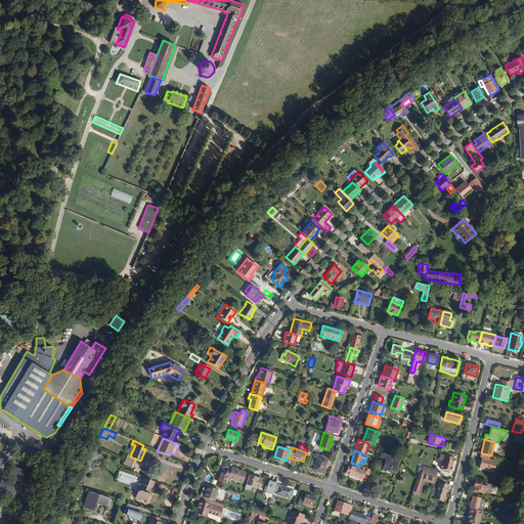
[(397,480),(402,462),(398,461),(399,457),(381,452),(379,457),(385,460),(383,469),(395,473),(393,479),(397,480)]
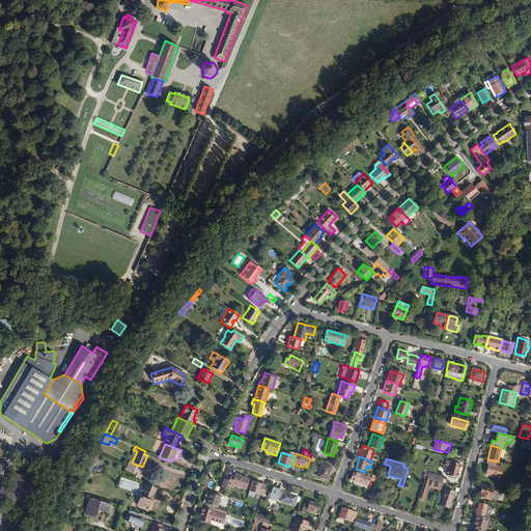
[(495,465),(496,462),(487,459),(486,463),(488,464),(485,475),(500,478),(503,467),(495,465)]
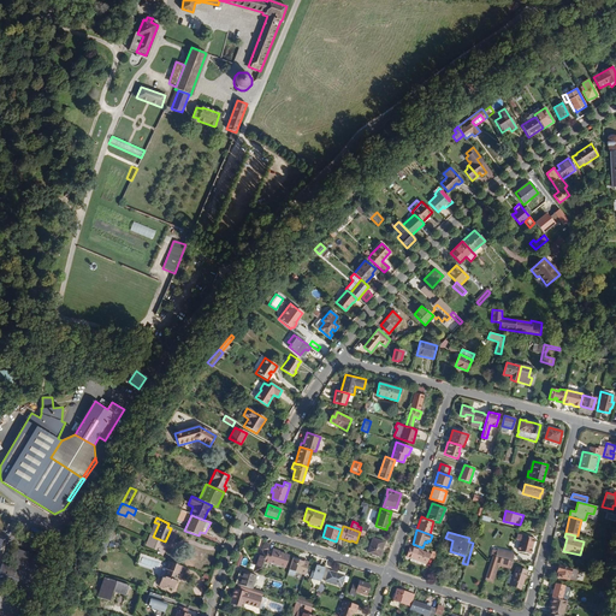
[(157,550),(160,540),(153,537),(149,535),(144,546),(157,550)]
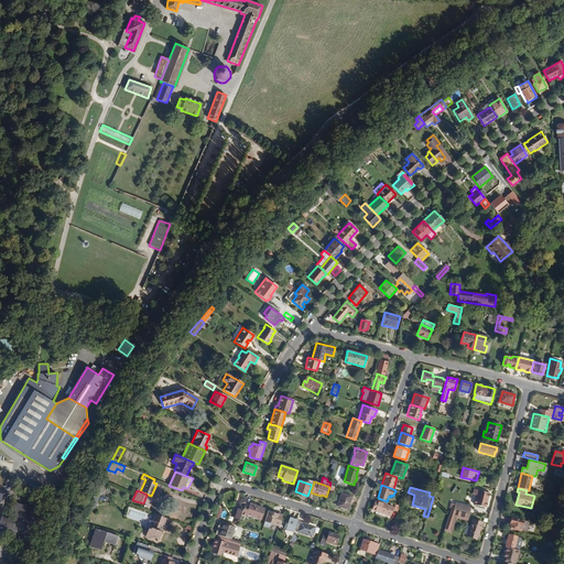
[(485,508),(488,492),(478,490),(475,505),(485,508)]
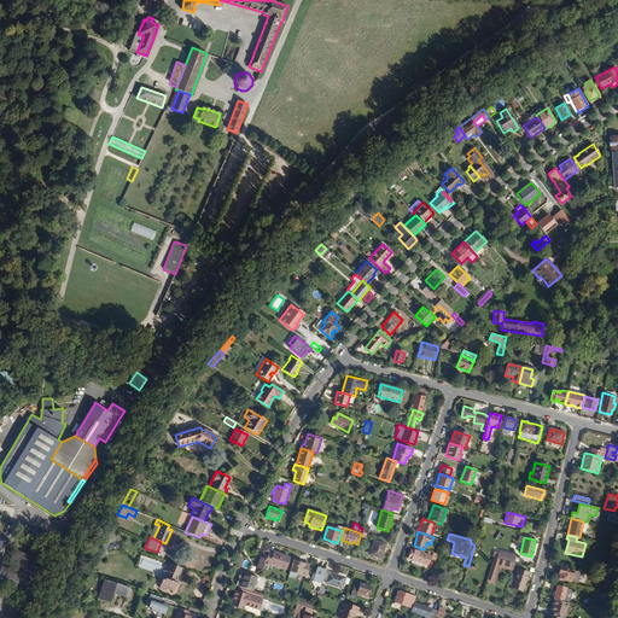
[(104,557),(110,542),(105,540),(99,554),(104,557)]
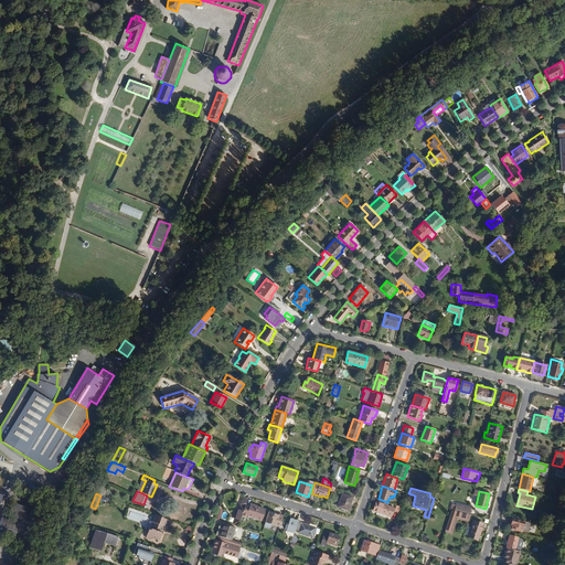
[(348,510),(352,497),(341,493),(338,507),(348,510)]
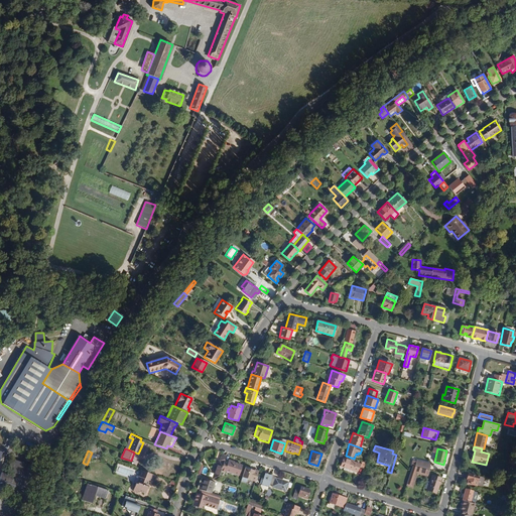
[(218,481),(226,456),(222,455),(220,461),(219,461),(213,479),(218,481)]
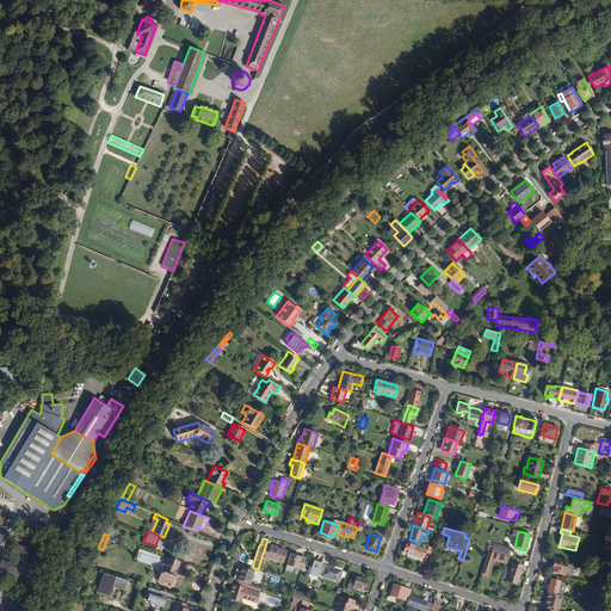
[(423,559),(425,549),(407,543),(403,551),(423,559)]
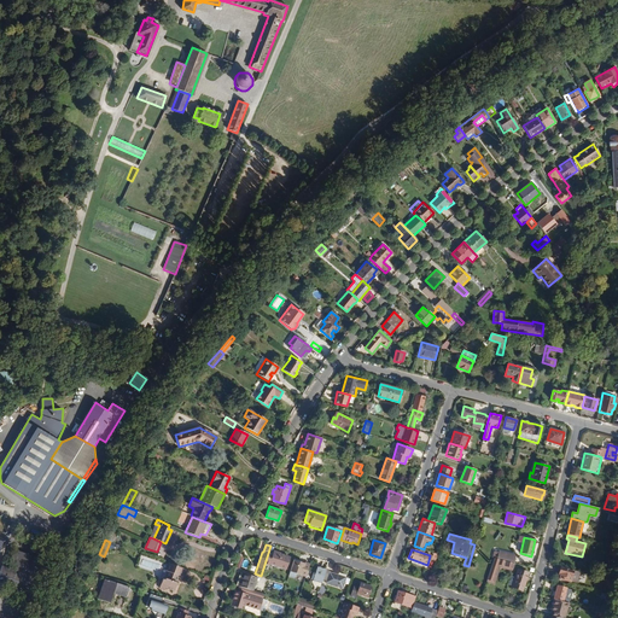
[(285,569),(290,558),(273,552),(272,553),(268,552),(266,561),(269,563),(269,564),(285,569)]
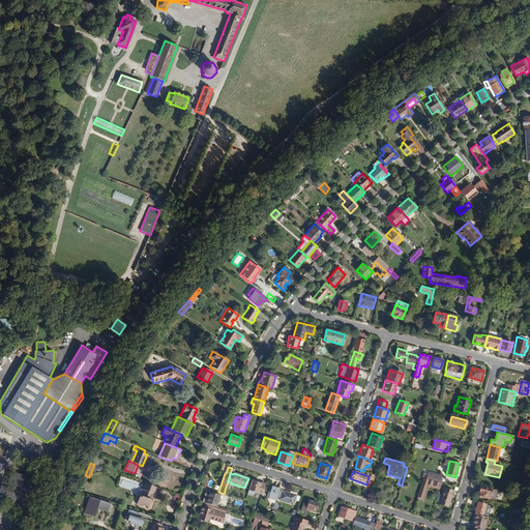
[(441,481),(442,476),(428,473),(427,478),(441,481)]
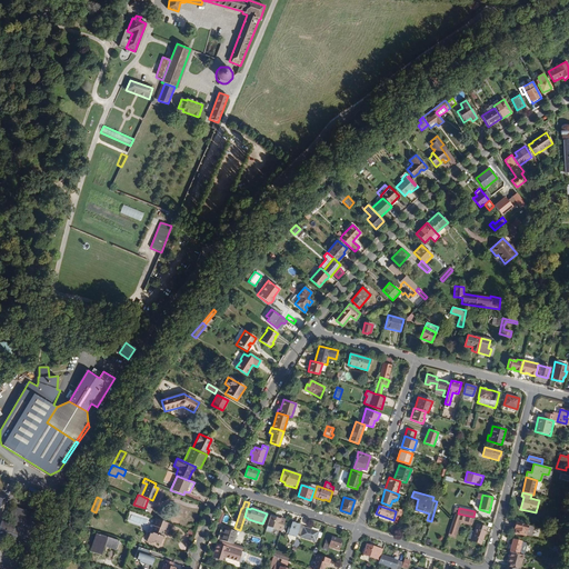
[(471,522),(472,518),(458,515),(453,513),(447,536),(450,537),(451,535),(453,535),(456,526),(458,526),(459,522),(463,523),(463,520),(471,522)]
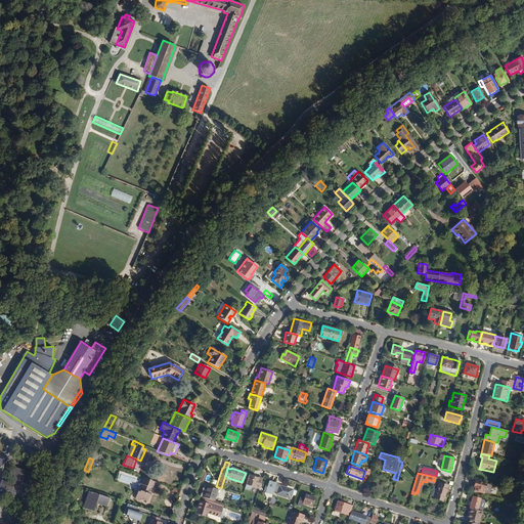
[(253,475),(249,474),(244,488),(250,489),(250,487),(253,486),(259,488),(262,478),(259,477),(258,478),(252,476),(253,475)]
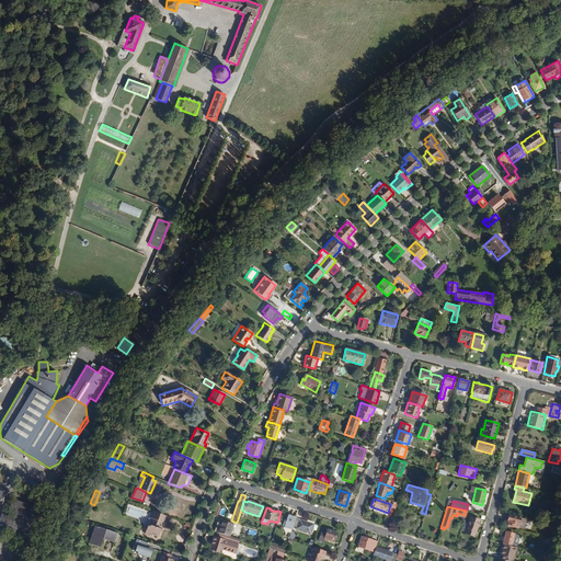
[(164,524),(167,516),(152,511),(150,518),(148,517),(145,526),(147,526),(144,534),(149,536),(150,535),(157,537),(160,529),(159,528),(161,523),(164,524)]
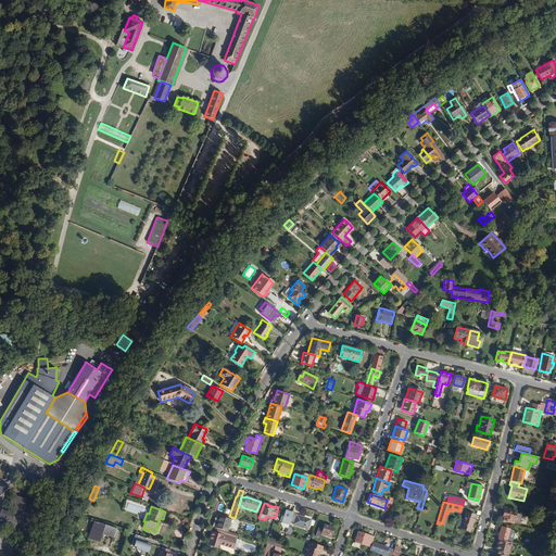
[(289,525),(292,513),(286,510),(283,514),(282,513),(279,521),(289,525)]
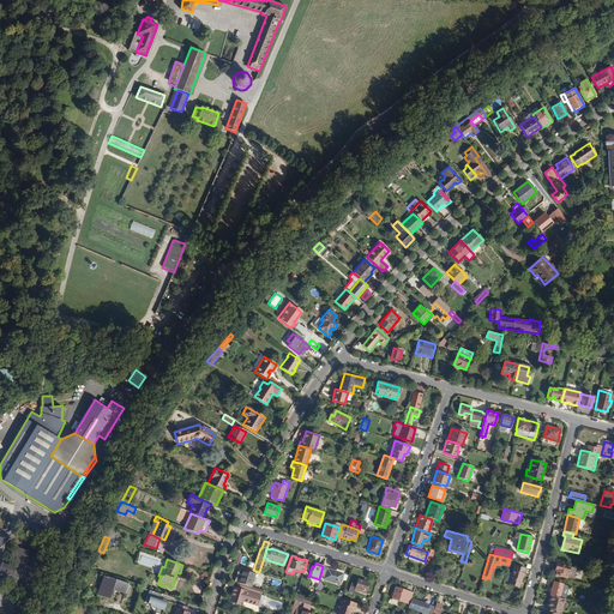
[(573,578),(576,569),(557,564),(555,569),(554,569),(554,571),(555,571),(554,575),(566,578),(566,577),(573,578)]
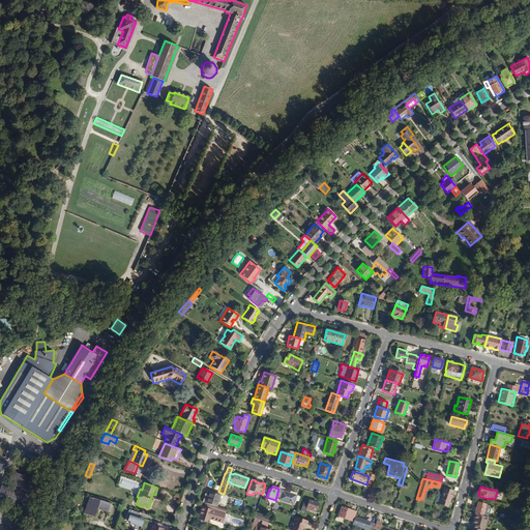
[(447,506),(452,492),(444,489),(439,503),(447,506)]
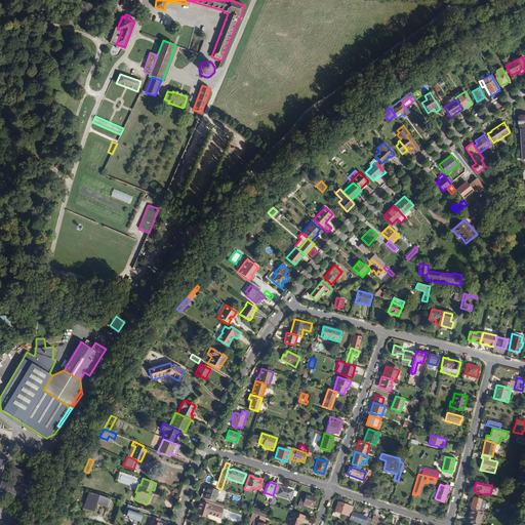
[(290,499),(293,490),(280,486),(277,494),(290,499)]
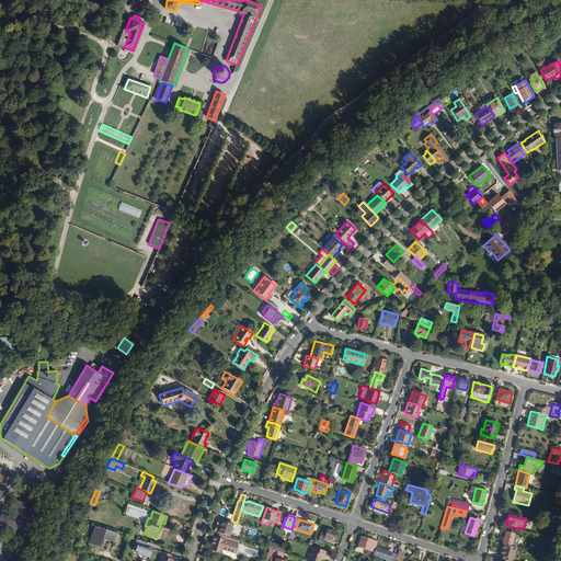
[(229,536),(232,524),(220,521),(217,531),(218,531),(229,536)]
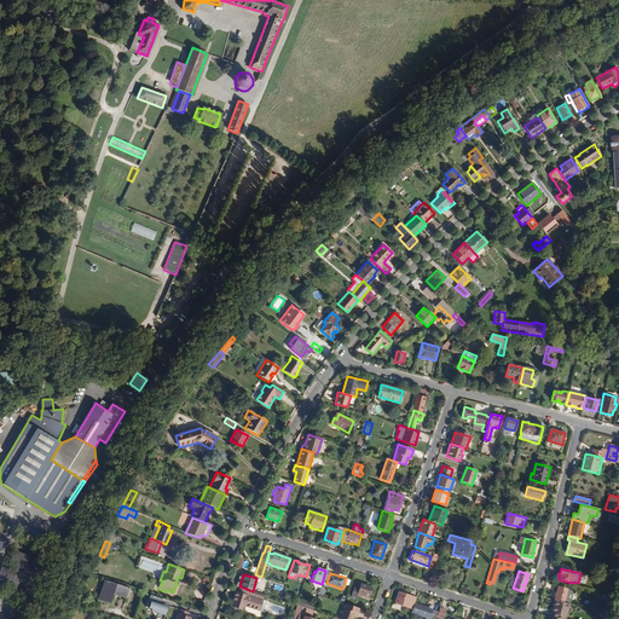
[(126,599),(129,589),(104,580),(97,600),(110,603),(113,594),(126,599)]
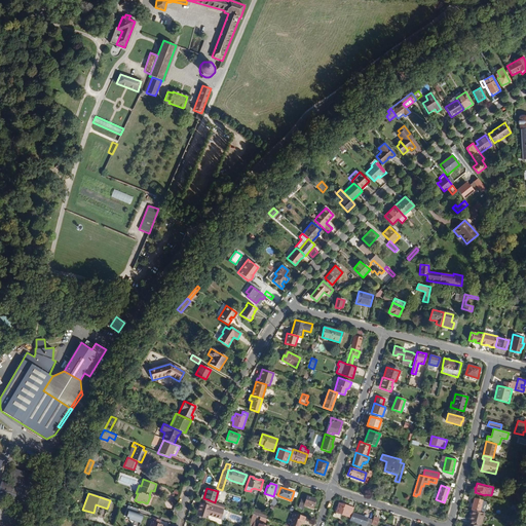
[(312,508),(315,499),(307,496),(305,501),(301,499),(299,508),(302,509),(304,504),(312,508)]
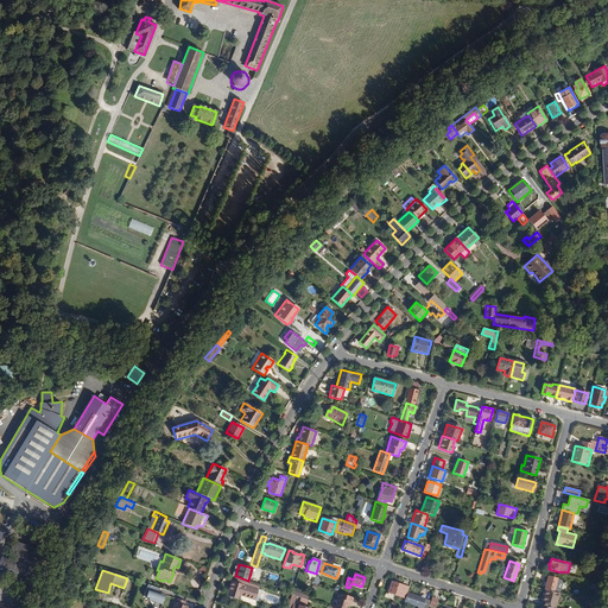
[(260,601),(264,590),(259,589),(260,584),(248,581),(236,576),(235,581),(232,581),(230,586),(229,589),(227,595),(240,600),(241,595),(260,601)]
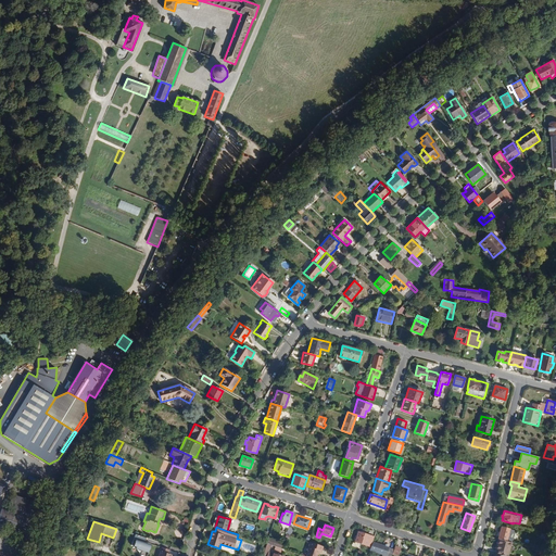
[(506,541),(509,529),(501,527),(497,539),(506,541)]
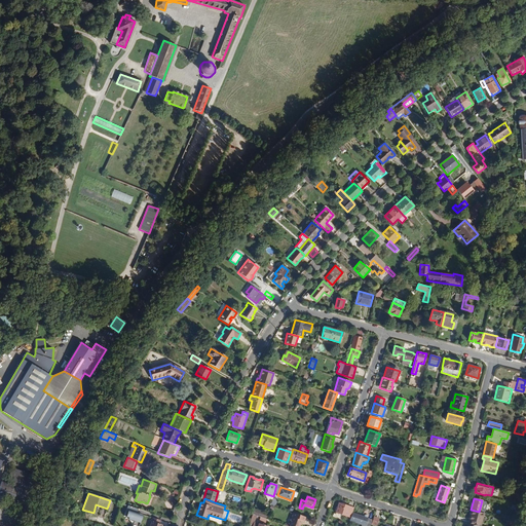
[(352,513),(353,509),(339,503),(336,513),(350,518),(352,513)]
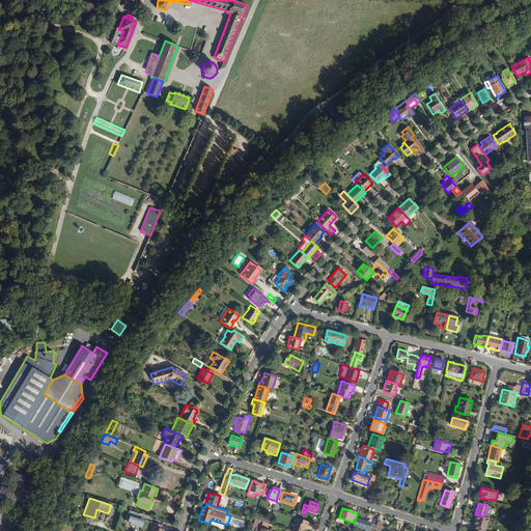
[(139,530),(143,521),(137,519),(139,513),(129,510),(124,521),(130,523),(129,524),(135,526),(132,530),(139,530)]
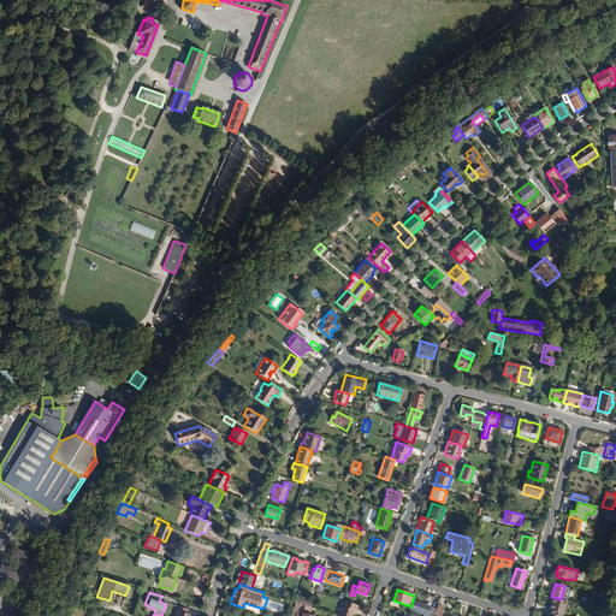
[(557,615),(562,615),(567,602),(551,597),(549,605),(552,606),(551,609),(550,609),(549,614),(557,615)]
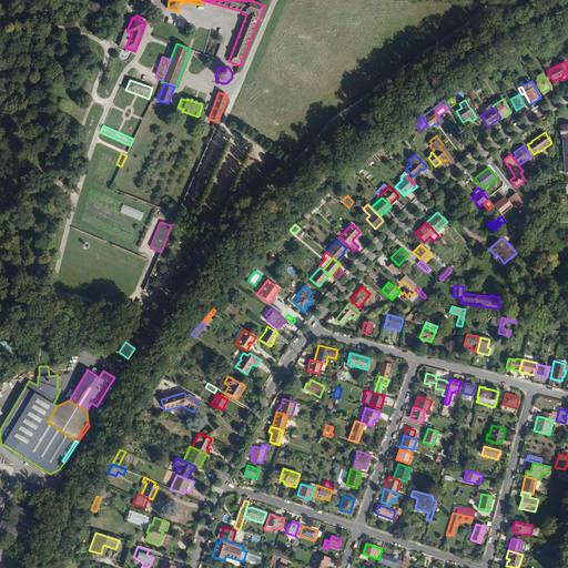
[(287,560),(290,555),(280,551),(277,557),(280,557),(287,560)]
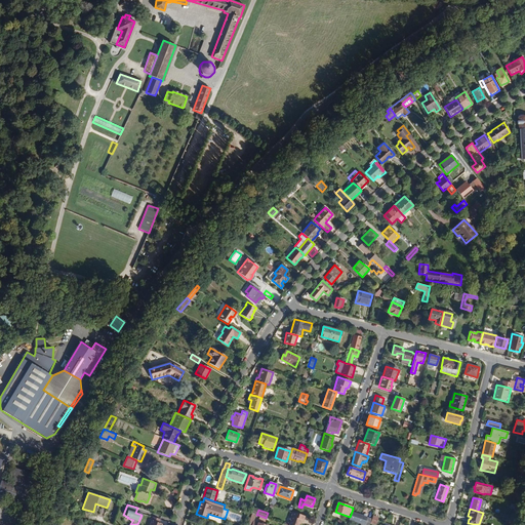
[(303,522),(305,516),(293,512),(290,520),(291,520),(289,524),(298,524),(300,521),(303,522)]
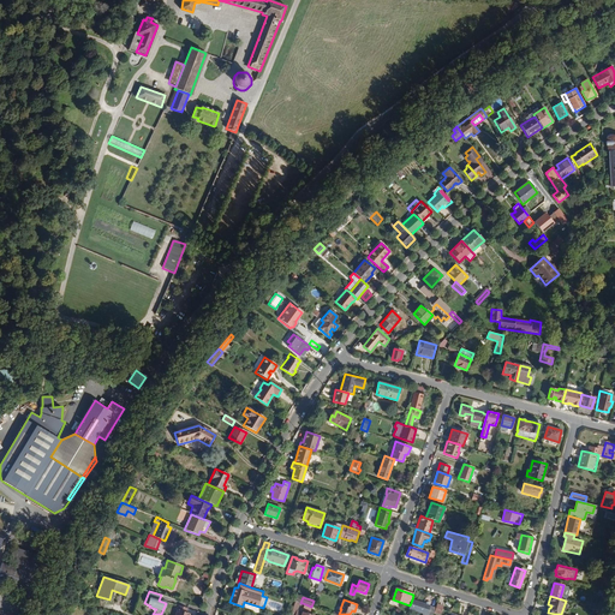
[(433,614),(435,608),(429,605),(412,599),(408,609),(422,614),(421,614),(433,614)]
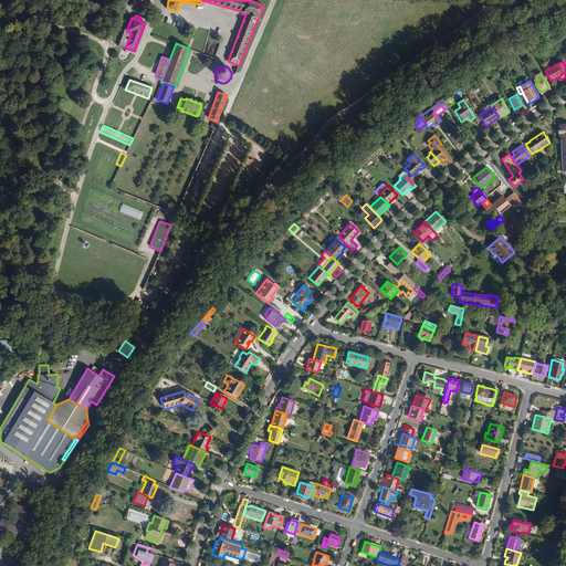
[(285,565),(284,565),(284,564),(282,563),(281,564),(273,562),(274,558),(275,554),(272,553),(266,565),(285,565)]
